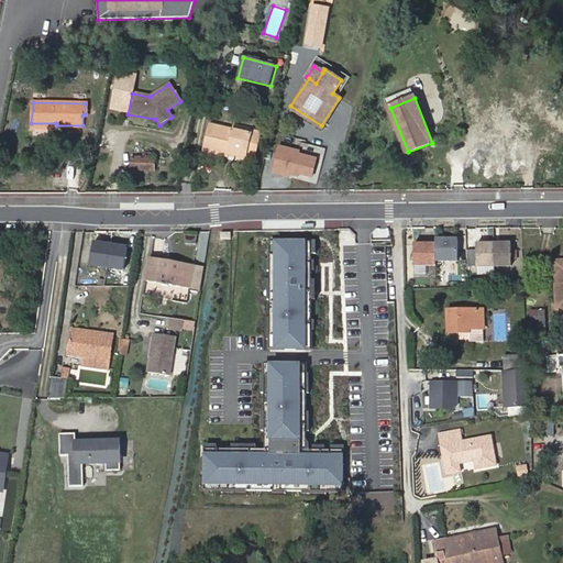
[(251,130),(234,127),(233,130),(209,124),(205,147),(214,150),(245,157),(245,154),(251,130)]
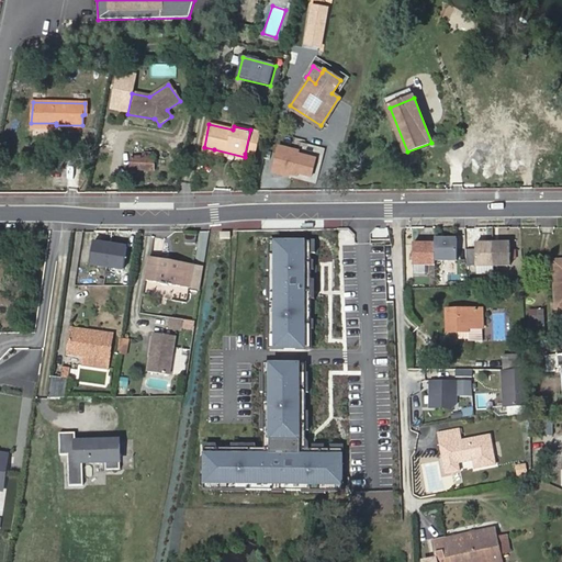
[(258,132),(250,130),(245,154),(253,156),(258,132)]
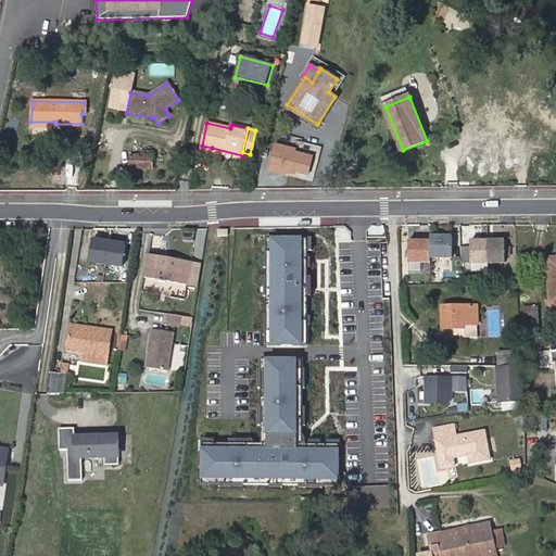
[(212,148),(202,146),(200,152),(210,154),(212,148)]
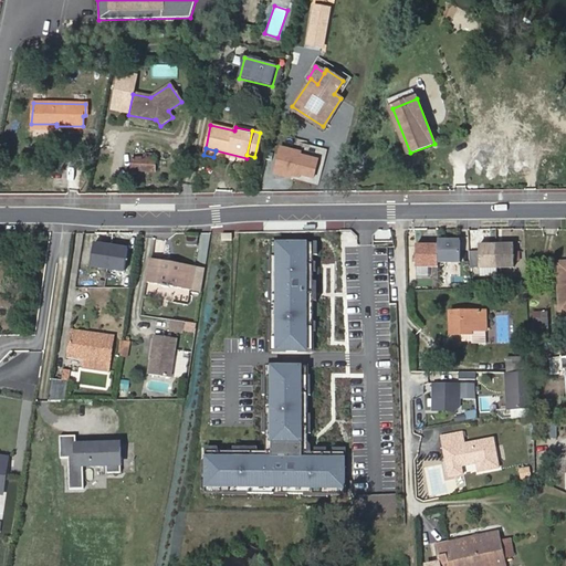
[(133,169),(156,169),(156,159),(133,159),(133,169)]
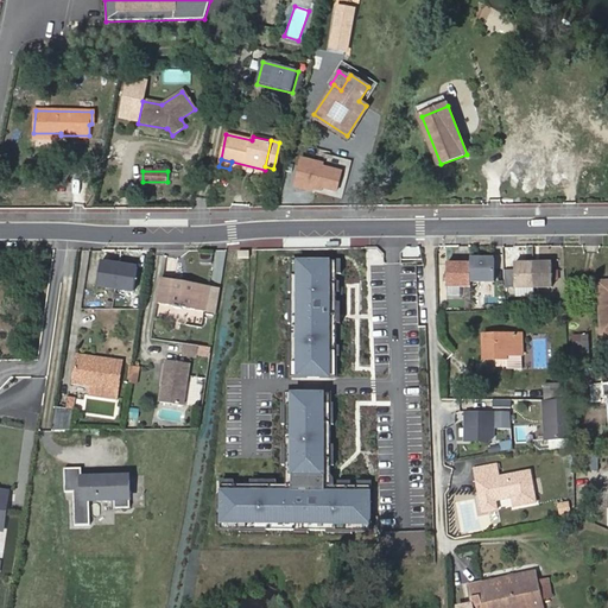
[(495,280),(495,257),(472,257),(472,263),(472,280),(495,280)]
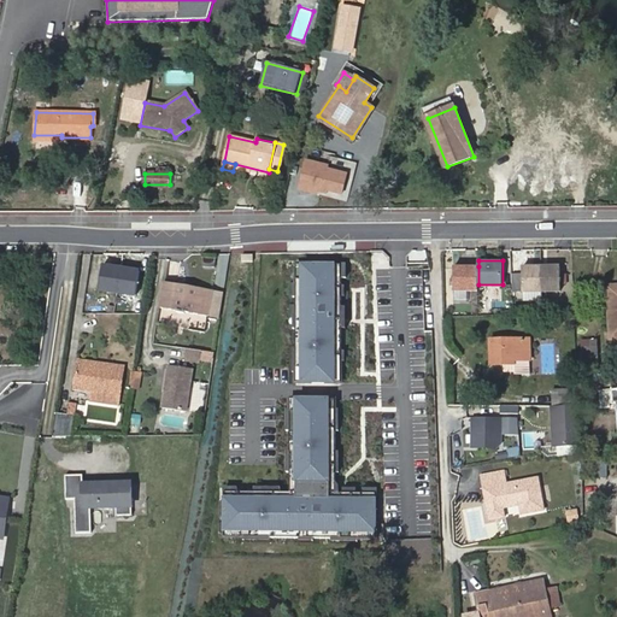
[(136,293),(140,269),(101,263),(98,287),(136,293)]
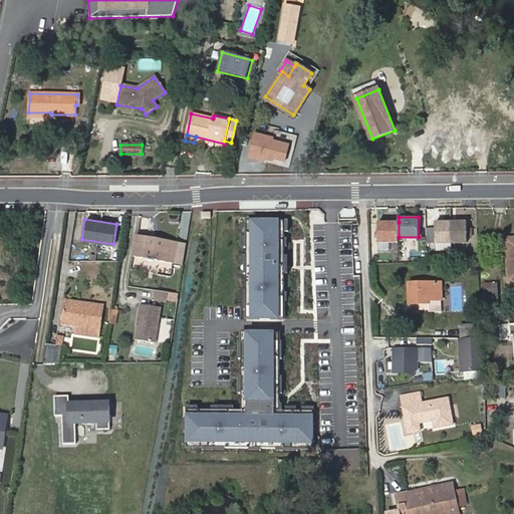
[(279,219),(250,220),(251,320),(280,319),(279,219)]
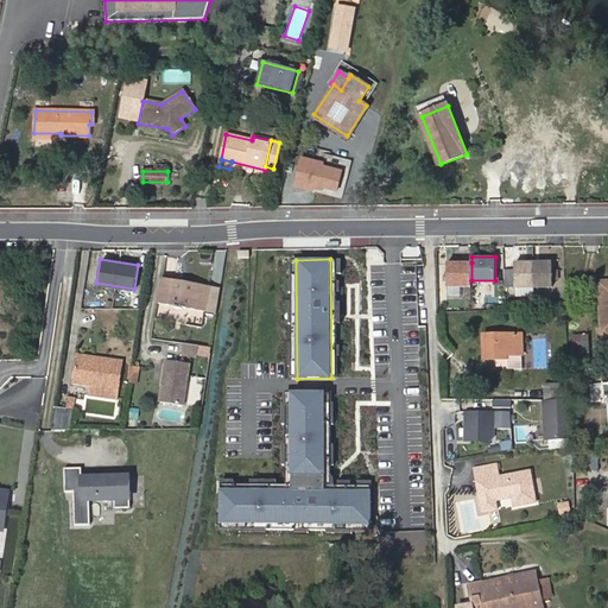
[(472,280),(472,263),(448,263),(448,286),(472,286),(472,280)]
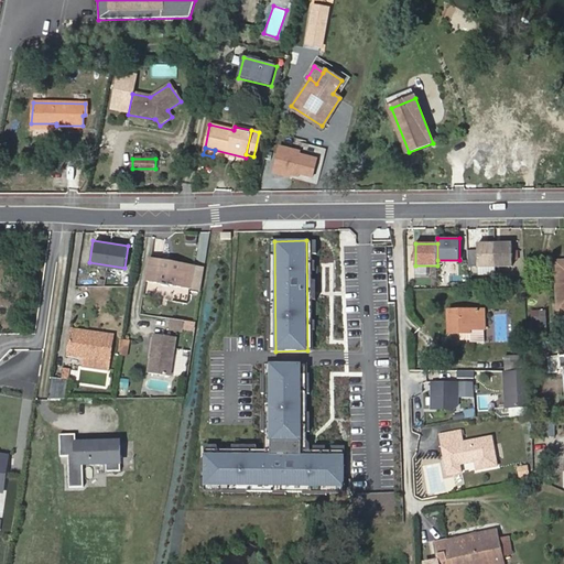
[(512,243),(478,245),(478,267),(512,266),(512,243)]
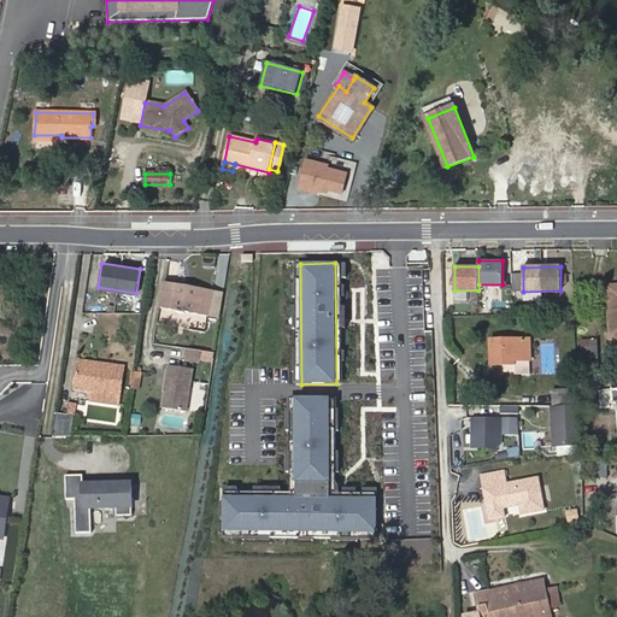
[(165,281),(160,307),(207,315),(212,289),(165,281)]
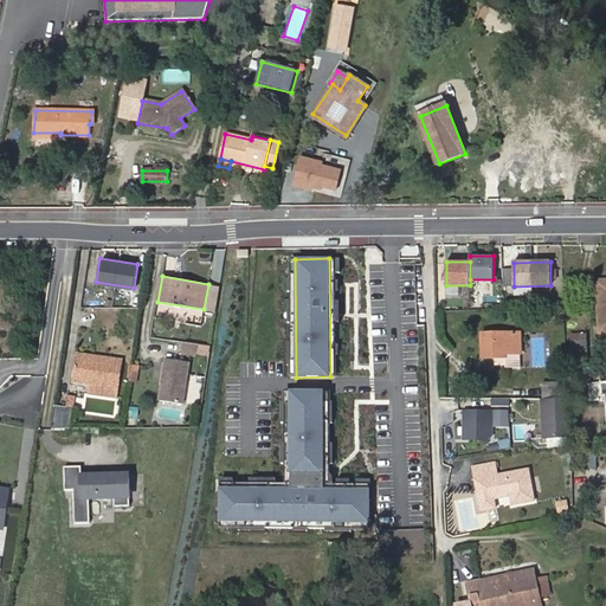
[(216,311),(219,287),(208,284),(204,309),(216,311)]
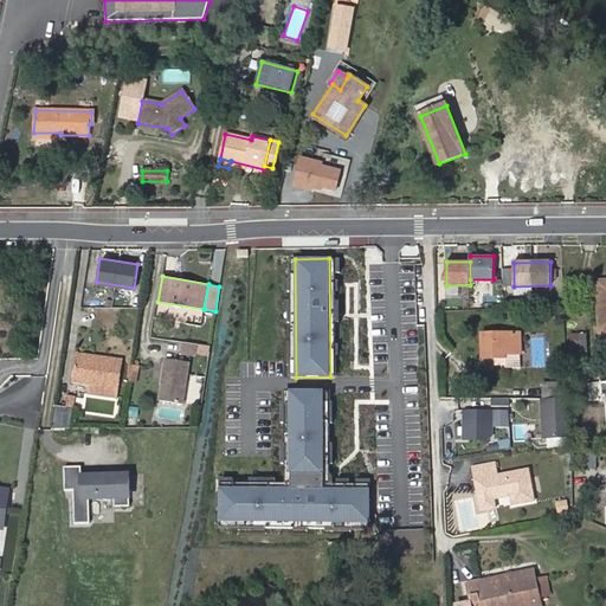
[(495,354),(504,353),(521,353),(520,330),(482,331),(483,359),(495,359),(495,354)]
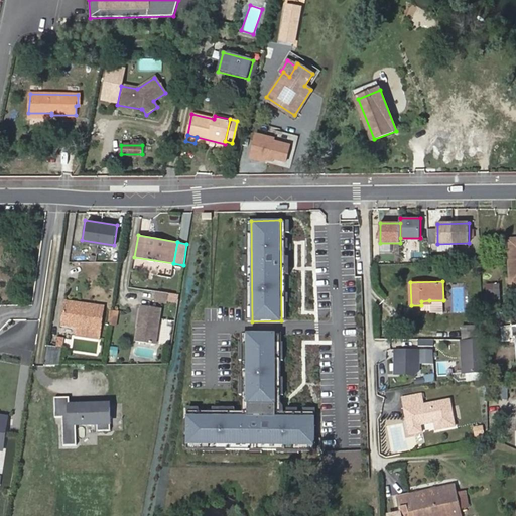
[(488,306),(500,305),(499,283),(487,283),(488,306)]
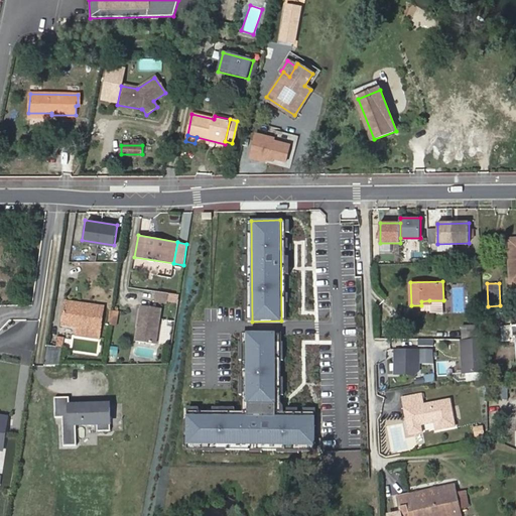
[(166,303),(168,293),(156,291),(154,301),(166,303)]
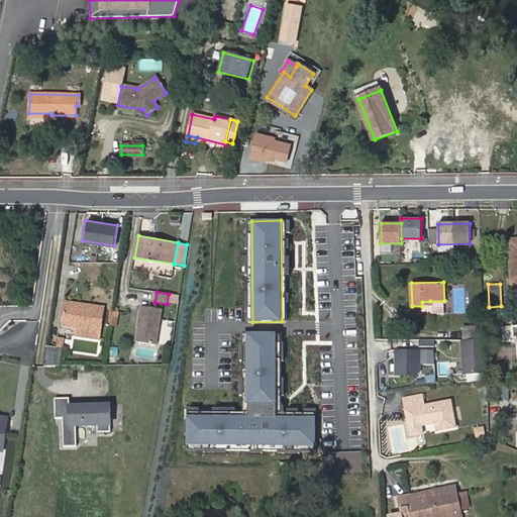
[(444,311),(444,301),(430,301),(430,305),(430,311),(444,311)]
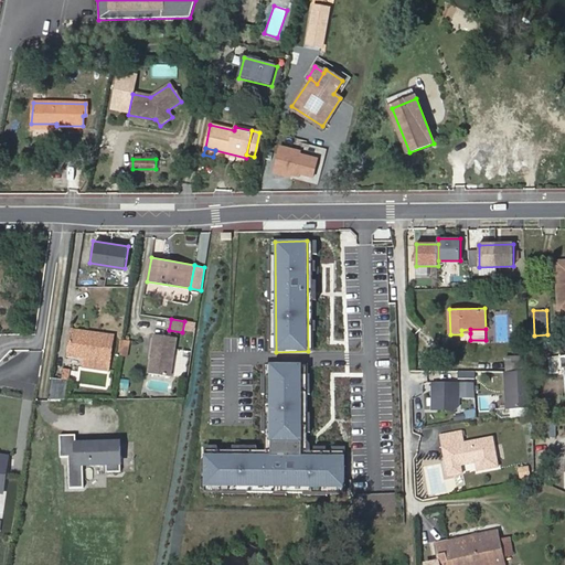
[(73,330),(72,333),(112,340),(113,336),(73,330)]
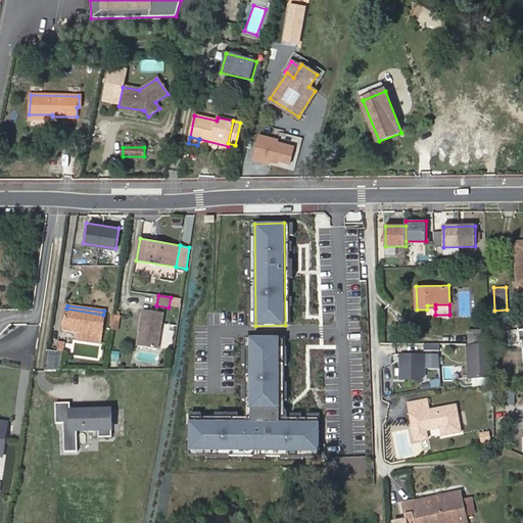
[(103,315),(66,308),(64,328),(100,333),(103,315)]
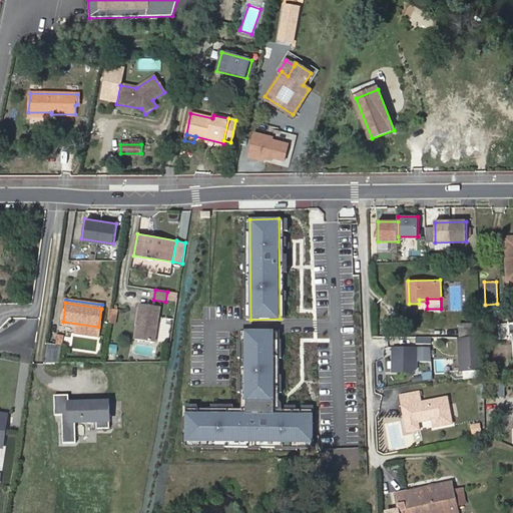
[(140,304),(134,340),(155,343),(160,308),(140,304)]
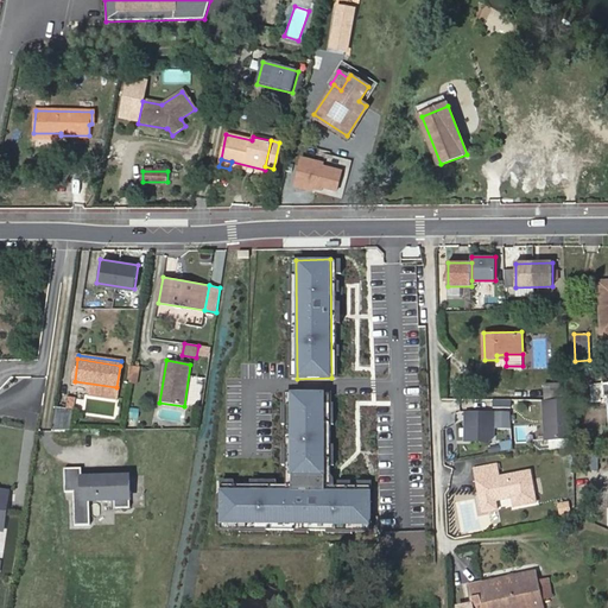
[(607,382),(591,384),(591,401),(607,400),(607,382)]
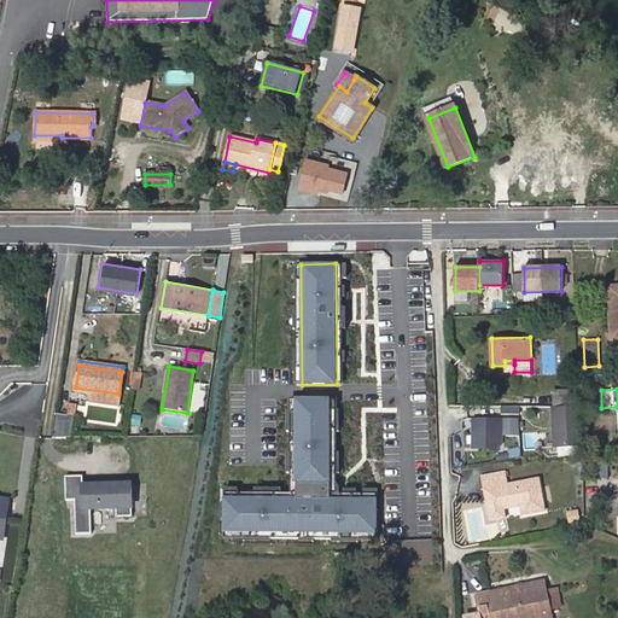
[(117,406),(118,394),(93,390),(91,402),(117,406)]
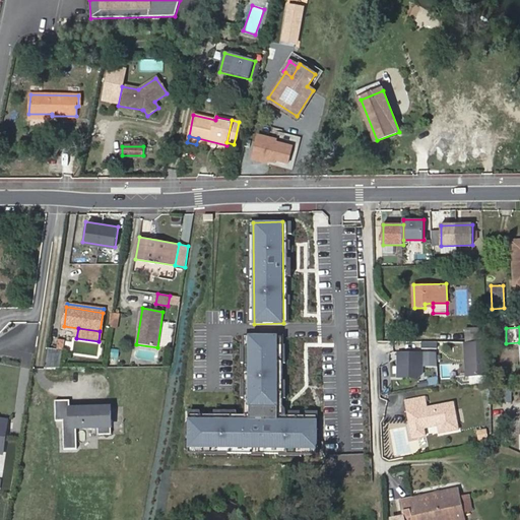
[(469,381),(490,380),(488,328),(467,329),(469,381)]
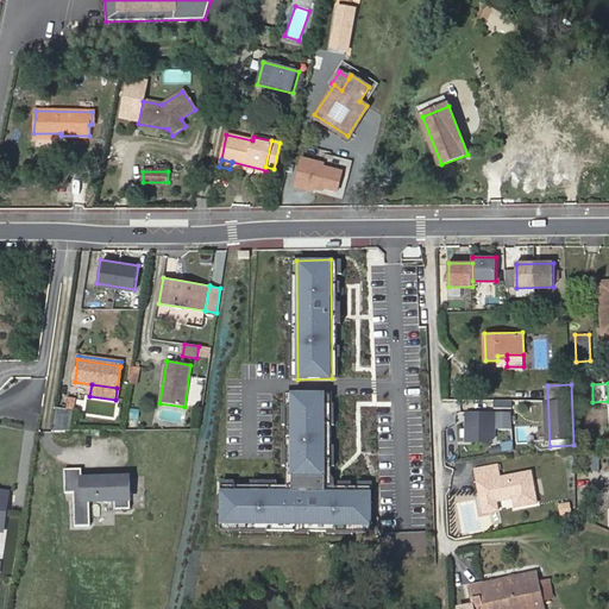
[(326,394),(293,394),(293,490),(223,490),(223,525),(372,525),(372,491),(326,491),(326,394)]
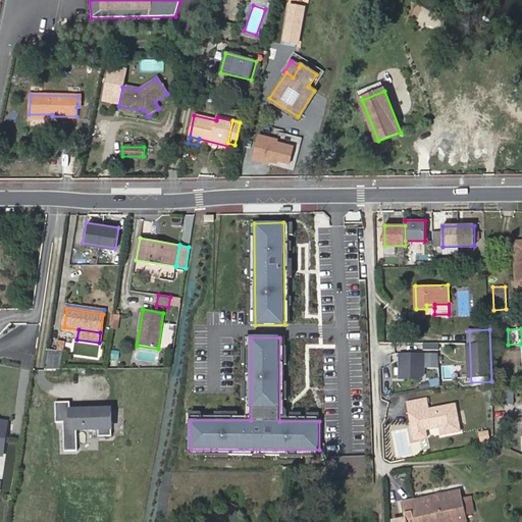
[(422,349),(399,347),(397,371),(420,373),(421,359),(422,349)]
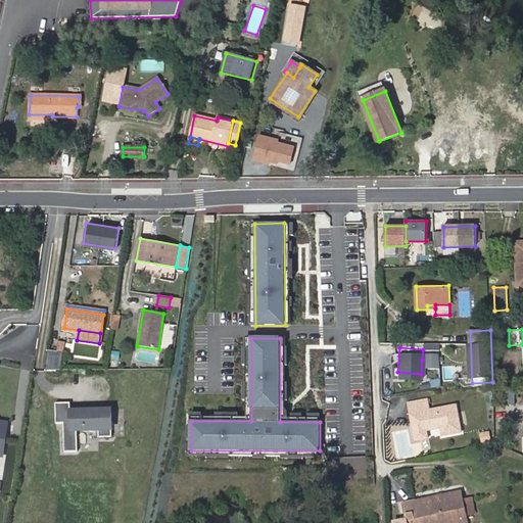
[(56,350),(47,349),(45,368),(61,368),(61,355),(56,355),(56,350)]
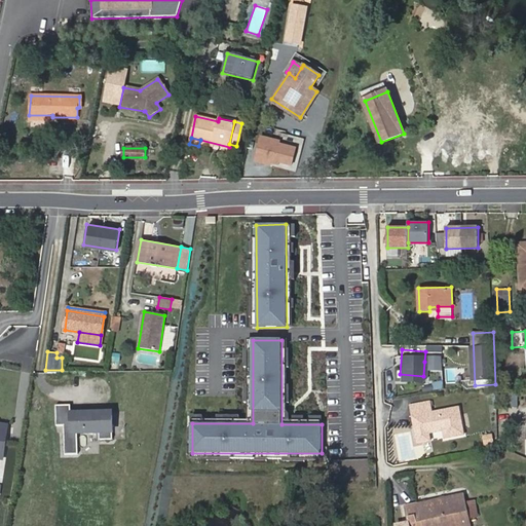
[(441,352),(425,351),(424,362),(427,362),(427,364),(442,365),(441,352)]
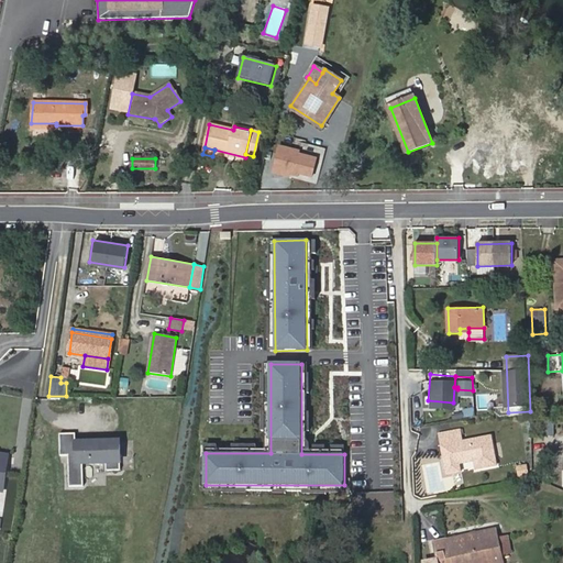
[(460,424),(438,427),(441,460),(472,456),(472,465),(493,463),(490,433),(461,437),(460,424)]
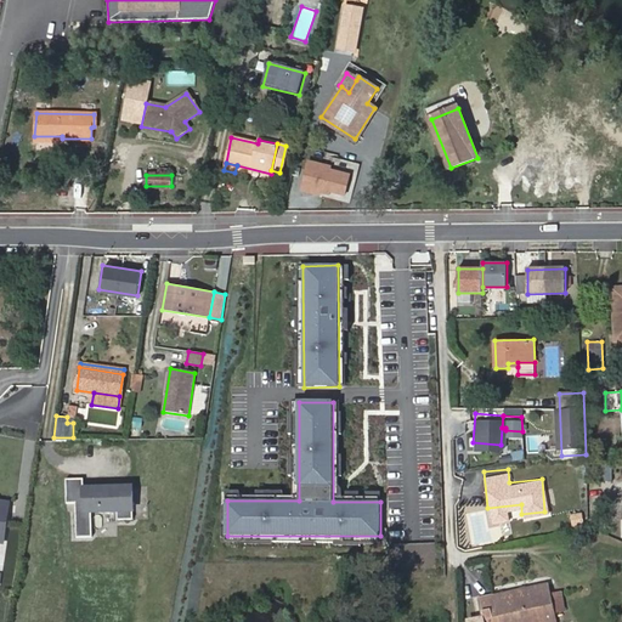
[(86,478),(66,478),(66,502),(74,502),(74,536),(90,536),(90,508),(100,508),(100,512),(116,512),(114,519),(131,520),(131,486),(86,486),(86,478)]
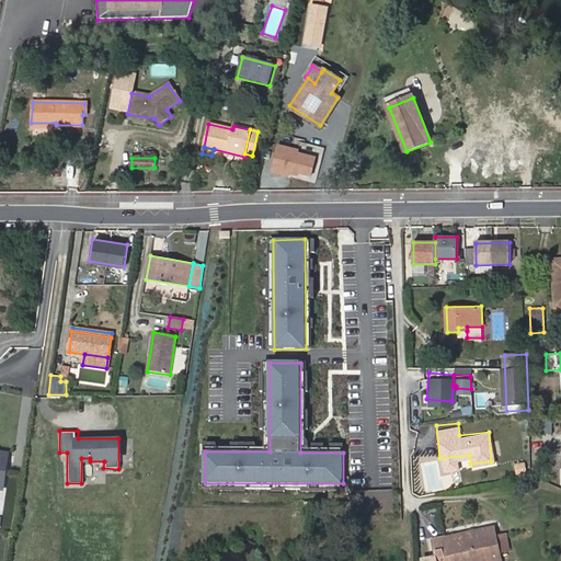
[(470,455),(439,458),(441,467),(470,464),(470,455)]
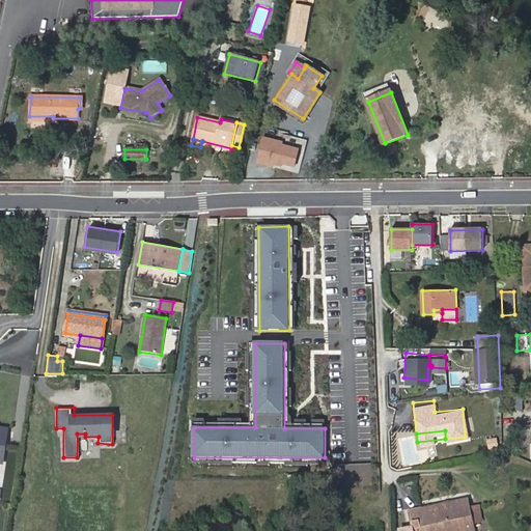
[(495,438),(488,440),(491,449),(498,448),(495,438)]
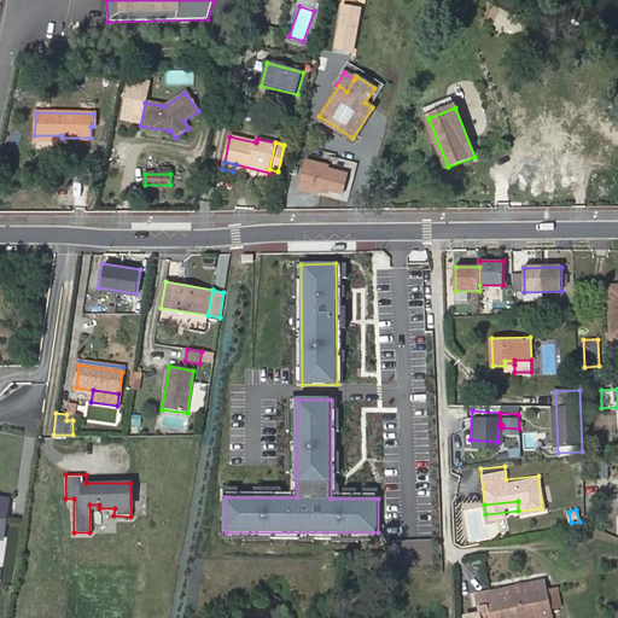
[(544,579),(494,590),(499,617),(552,617),(551,610),(547,592),(544,579)]
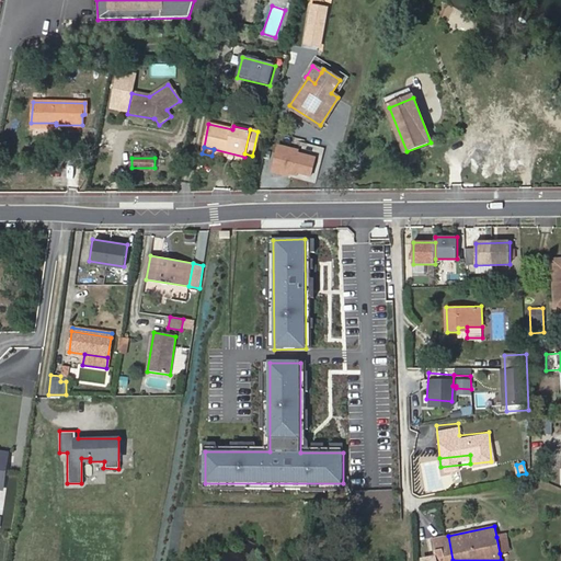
[(496,537),(500,553),(511,551),(507,535),(496,537)]
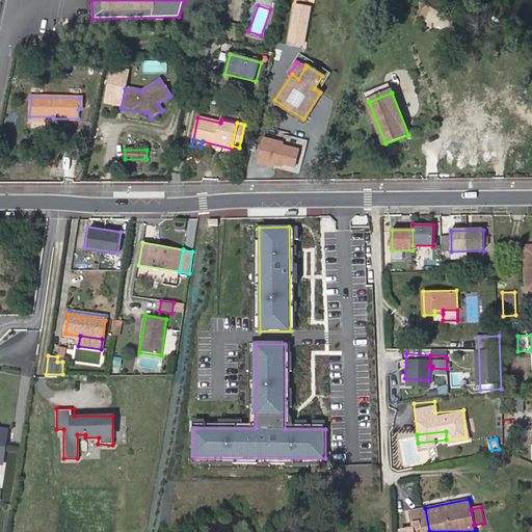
[(409,511),(415,531),(429,531),(425,508),(409,511)]
